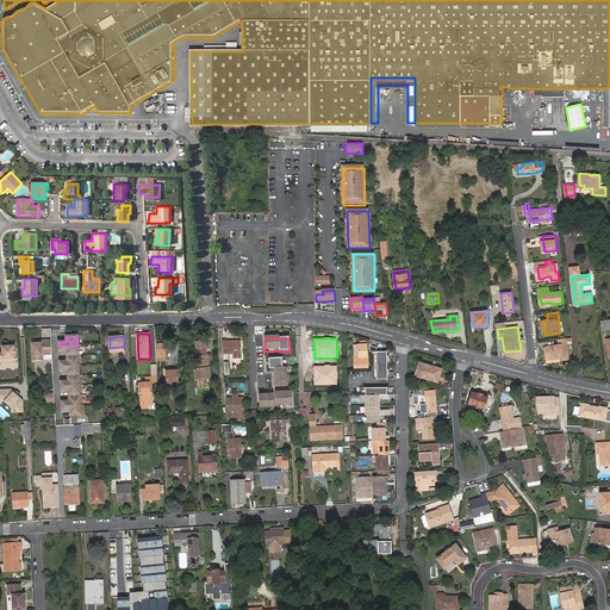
[(570,359),(568,338),(560,340),(560,344),(549,346),(551,358),(551,359),(558,359),(558,356),(561,356),(562,358),(562,360),(570,359)]
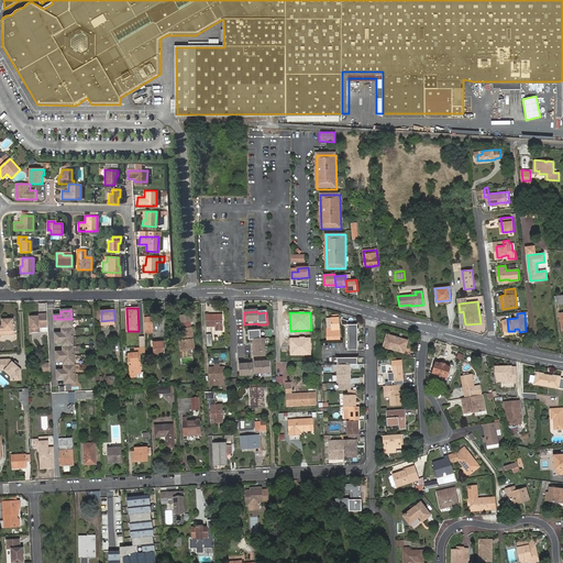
[(47,327),(47,313),(39,313),(39,316),(35,316),(35,313),(30,315),(30,332),(40,332),(40,328),(47,327)]
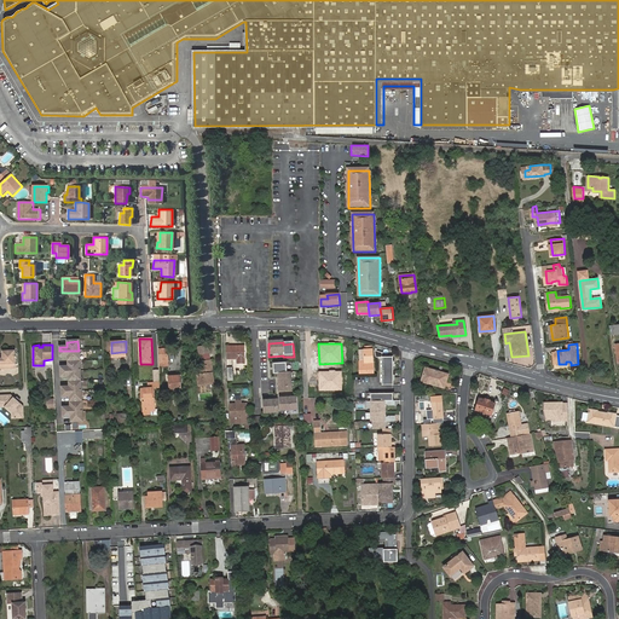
[(226,347),(226,359),(237,359),(244,358),(244,346),(226,347)]
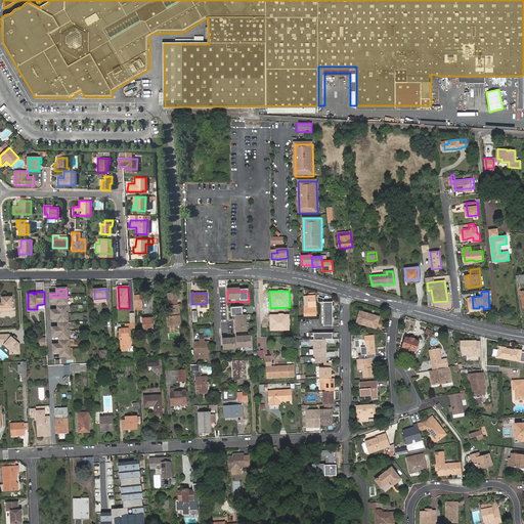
[(0,302),(0,312),(13,312),(12,297),(2,297),(2,303),(0,302)]
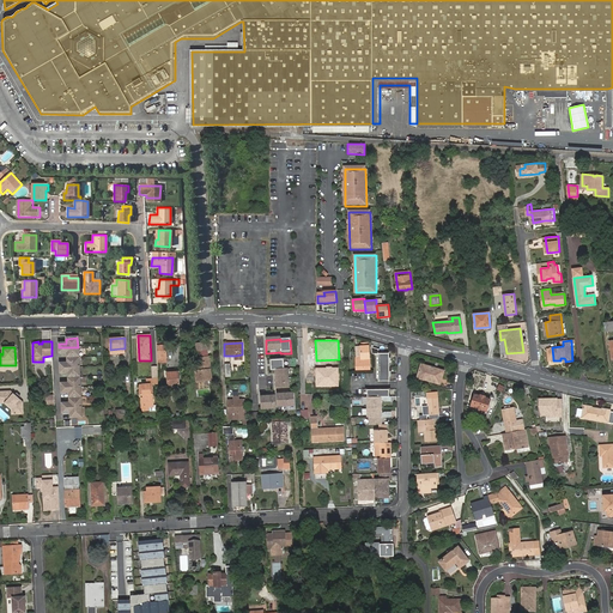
[(66,353),(67,358),(78,357),(78,347),(59,347),(60,353),(66,353)]
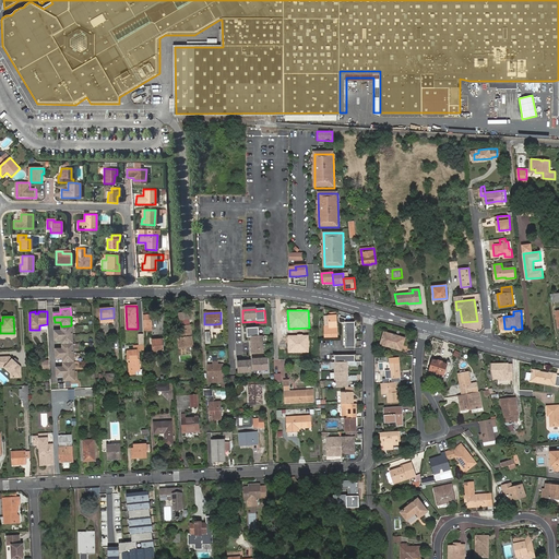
[(330,328),(324,328),(324,337),(337,337),(337,328),(336,318),(330,318),(330,325),(330,328)]
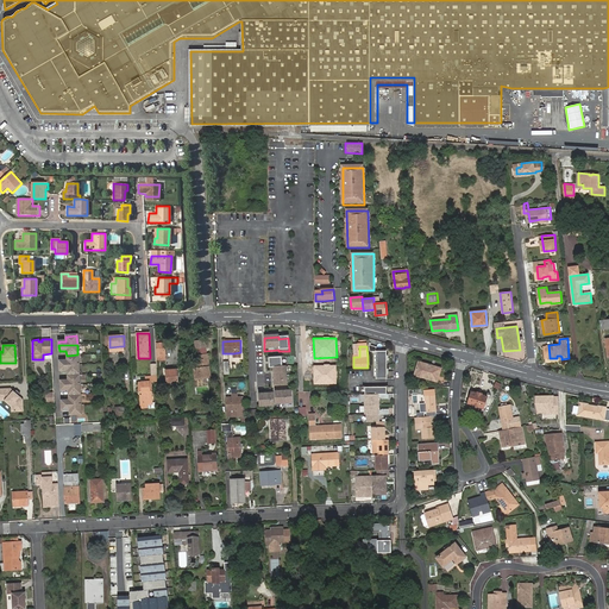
[(387,378),(387,351),(376,351),(376,378),(387,378)]
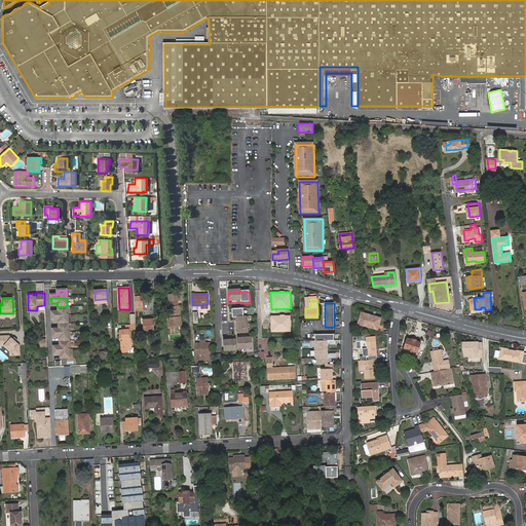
[(67,306),(58,307),(58,312),(51,312),(51,315),(68,315),(67,306)]
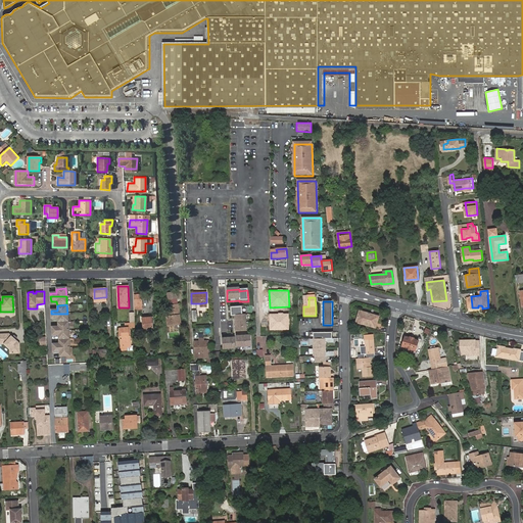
[(182,325),(179,304),(165,305),(169,326),(182,325)]
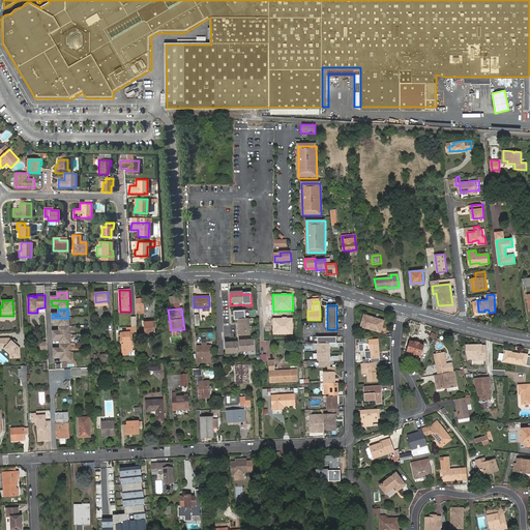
[(244,312),(233,313),(234,321),(237,321),(238,337),(249,336),(248,320),(245,320),(244,312)]
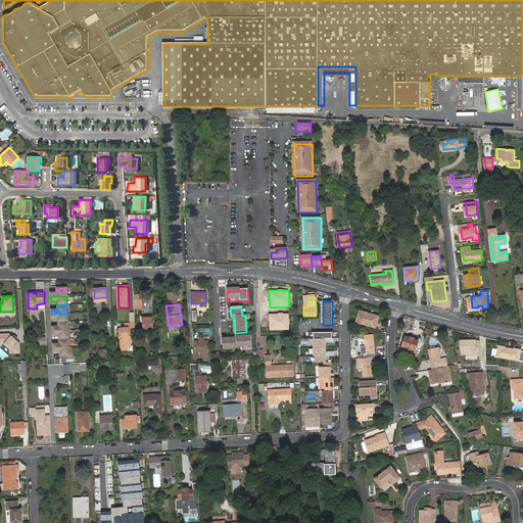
[(360,307),(357,317),(366,320),(366,322),(375,325),(378,314),(360,307)]
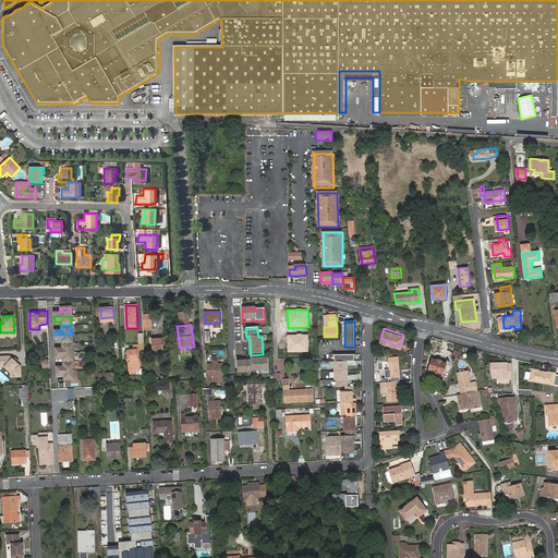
[(140,371),(138,349),(144,349),(143,334),(138,334),(138,344),(134,344),(134,350),(128,350),(128,359),(129,359),(130,374),(135,374),(135,371),(140,371)]
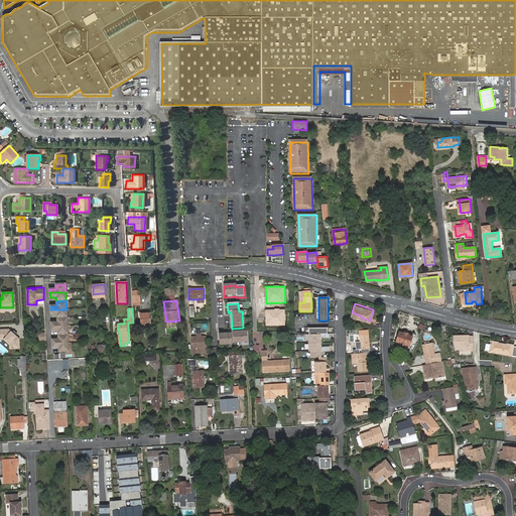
[(56,314),(57,318),(67,317),(67,309),(50,309),(51,314),(56,314)]
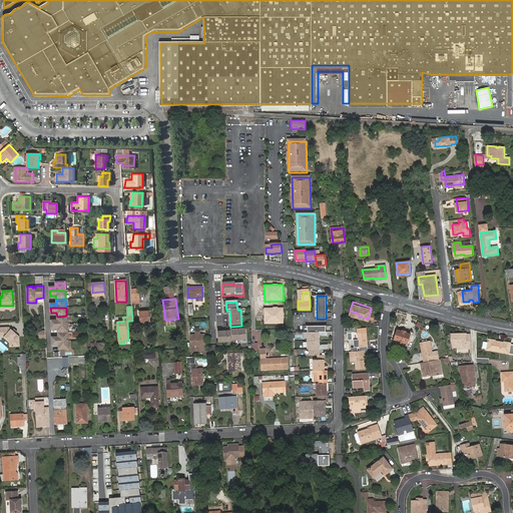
[(284,308),(265,309),(265,325),(284,324),(284,308)]
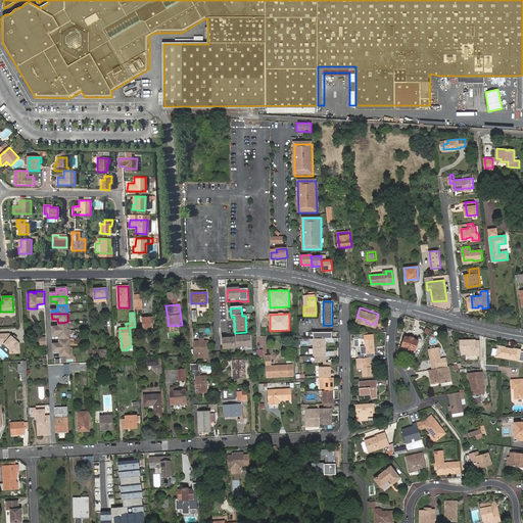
[(143,320),(144,330),(153,330),(152,319),(143,320)]
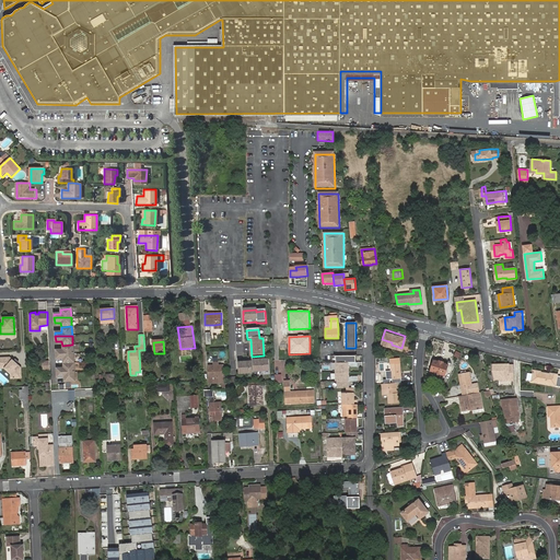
[(72,345),(62,346),(62,351),(56,351),(56,354),(73,354),(72,345)]
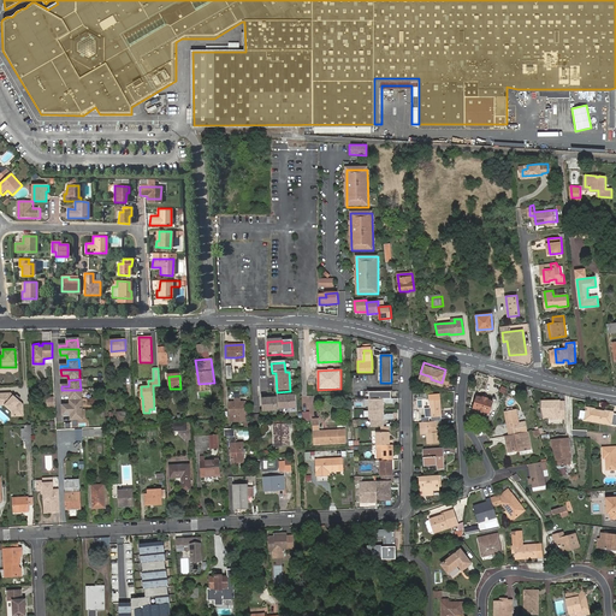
[(69,395),(70,400),(81,400),(81,390),(61,390),(61,396),(69,395)]
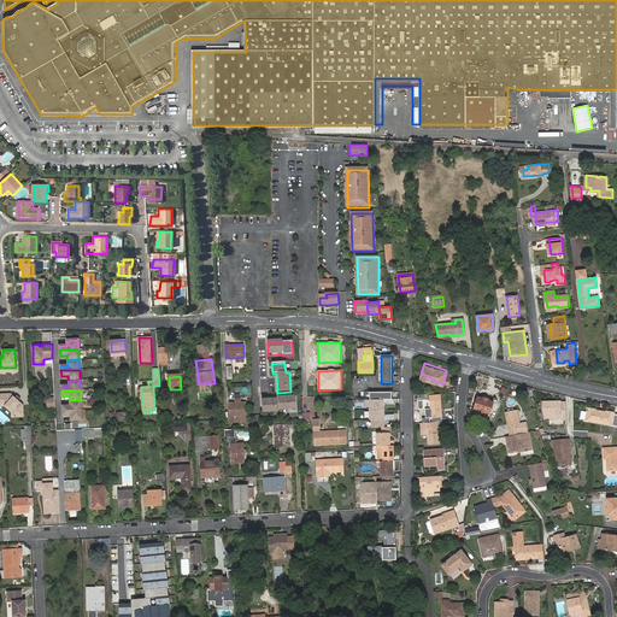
[(19,401),(15,397),(11,393),(0,393),(0,406),(4,406),(11,412),(11,417),(24,416),(23,405),(19,401)]
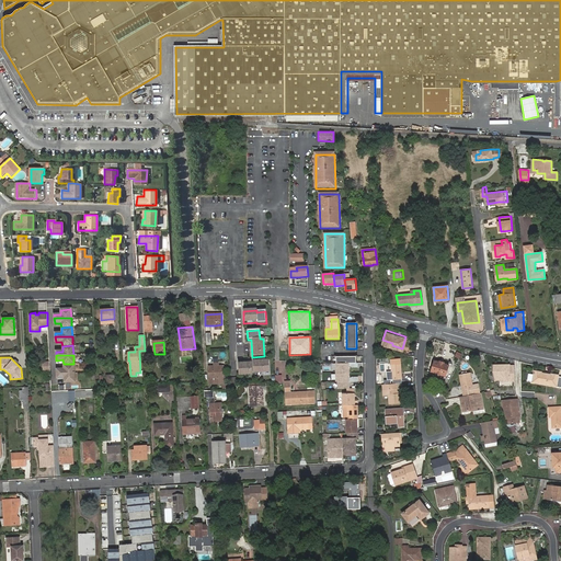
[(390,359),(393,384),(396,384),(402,382),(400,358),(390,359)]
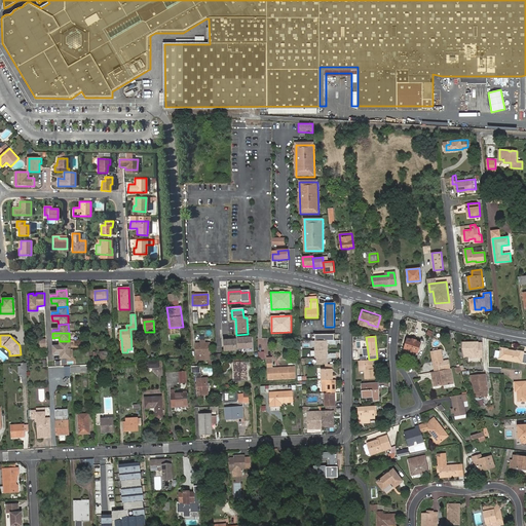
[(407,338),(404,348),(409,350),(408,350),(413,352),(413,351),(417,352),(420,342),(416,341),(416,340),(412,339),(411,339),(407,338)]
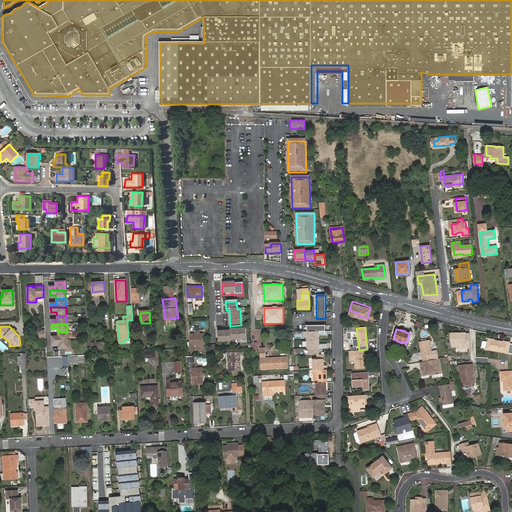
[(245,330),(230,331),(231,341),(245,341),(245,330)]
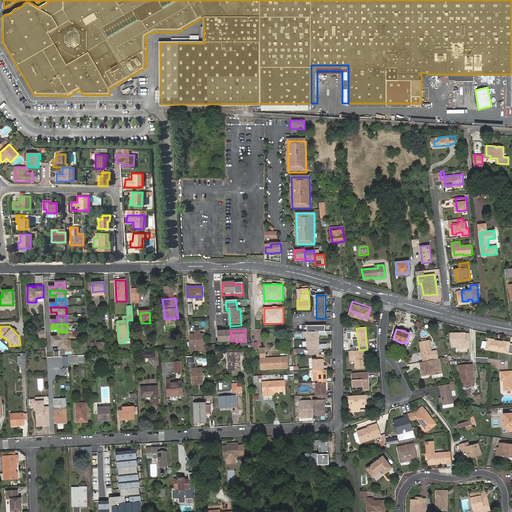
[(67,332),(58,332),(58,337),(52,338),(52,341),(68,341),(67,332)]
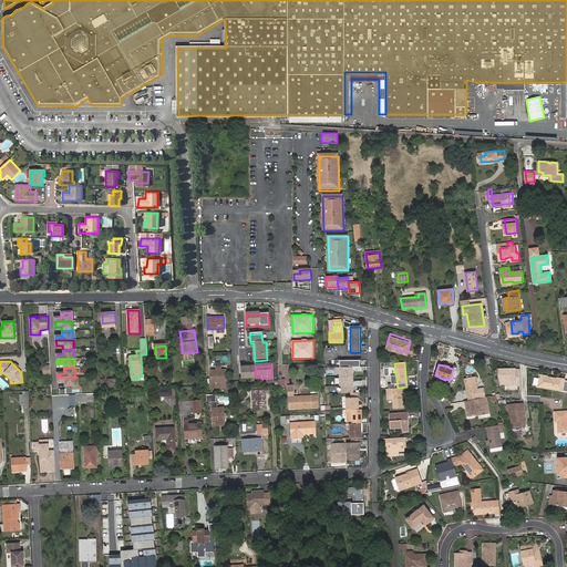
[(254,368),(240,369),(240,380),(255,380),(254,368)]
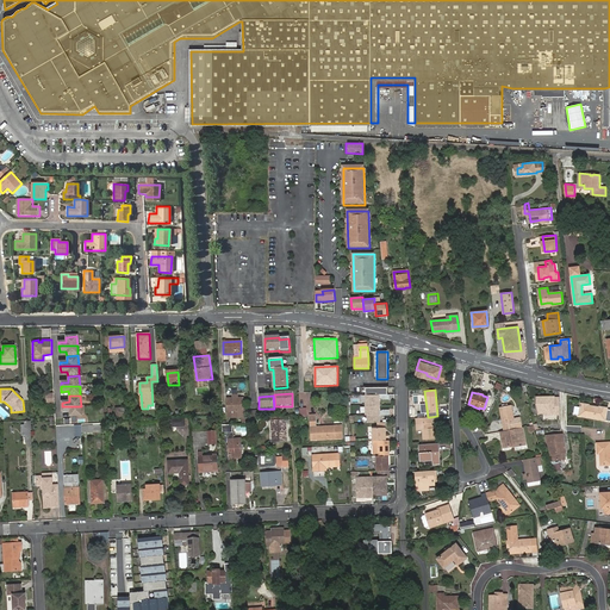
[(366,396),(365,396),(365,415),(366,415),(367,424),(377,423),(380,423),(380,416),(383,416),(383,411),(380,411),(380,400),(380,396),(366,396)]
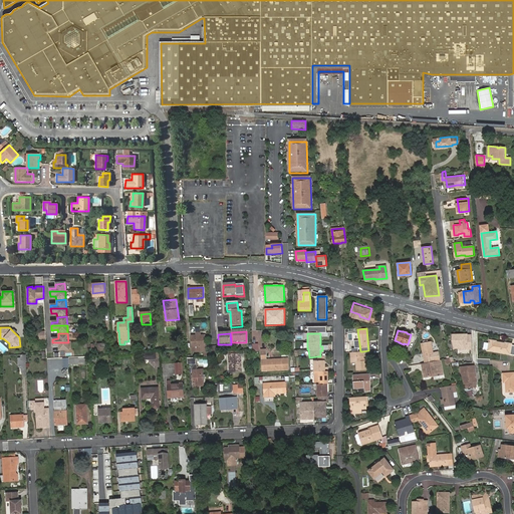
[(472,349),(472,335),(469,335),(469,334),(453,334),(453,340),(454,348),(461,348),(462,349),(472,349)]
